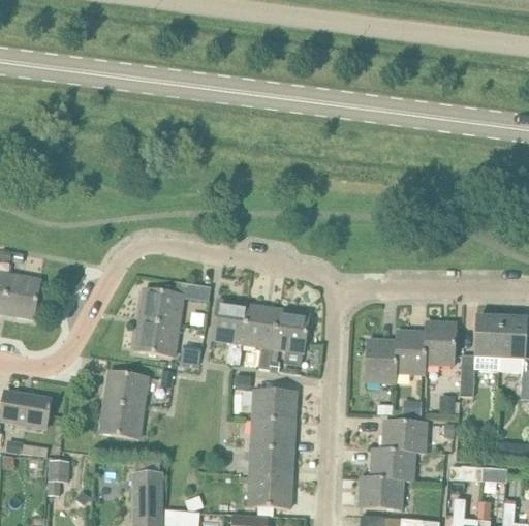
[(1,249),(0,254),(0,258),(9,260),(11,251),(1,249)]
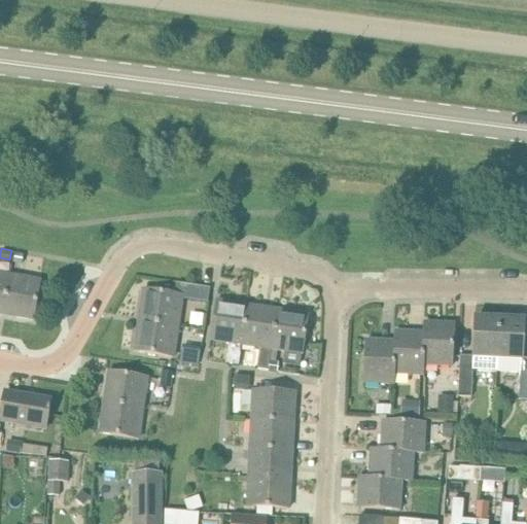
[(14,252),(13,260),(22,262),(24,253),(14,252)]
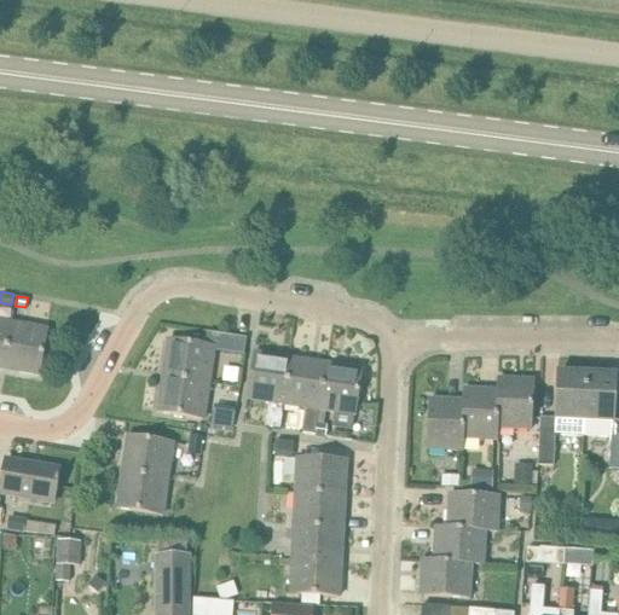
[(0,318),(0,360),(5,361),(12,321),(0,318)]
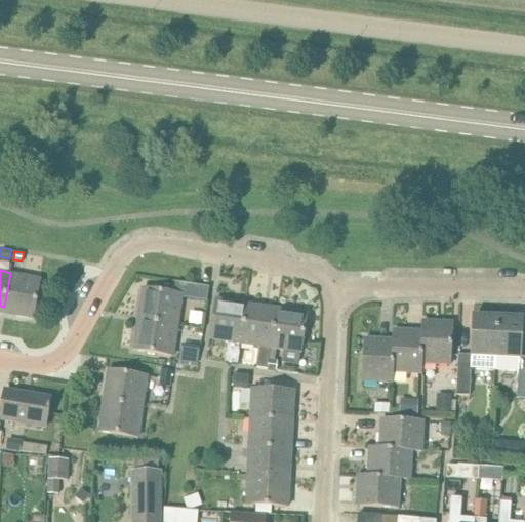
[(4,307),(16,309),(16,314),(33,317),(40,278),(10,273),(4,307)]
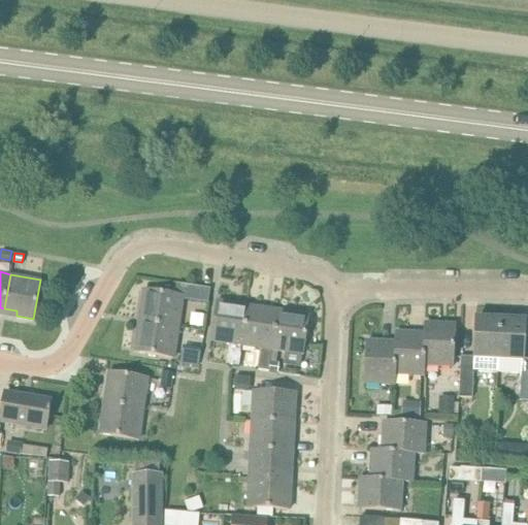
[(143,289),(141,305),(145,307),(143,320),(178,325),(183,297),(208,301),(210,287),(177,282),(175,294),(143,289)]
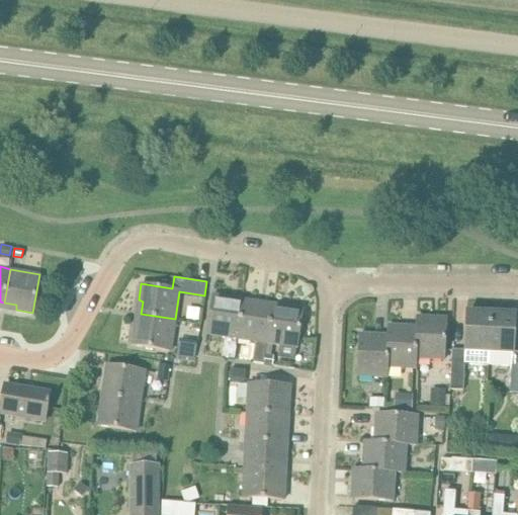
[(213,293),(208,333),(225,335),(222,356),(235,358),(238,337),(244,298),(243,298),(243,303),(231,302),(231,296),(213,293)]
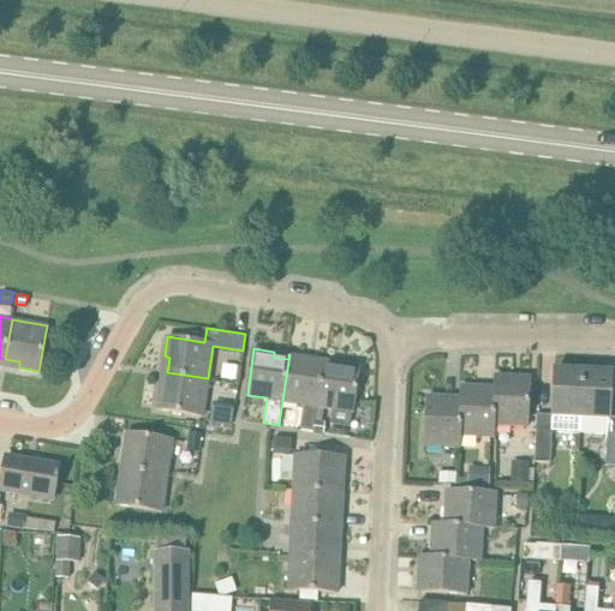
[(308,358),(290,354),(282,400),(305,403),(302,429),(314,430),(316,405),(317,405),(323,365),(309,363),(308,358)]
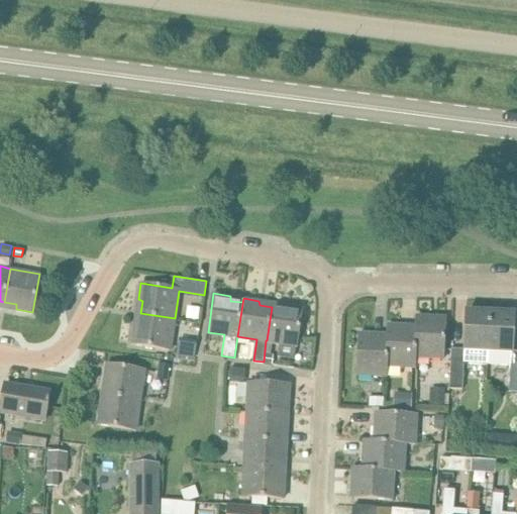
[(297,345),(303,307),(286,305),(285,309),(272,307),(267,340),(297,345)]
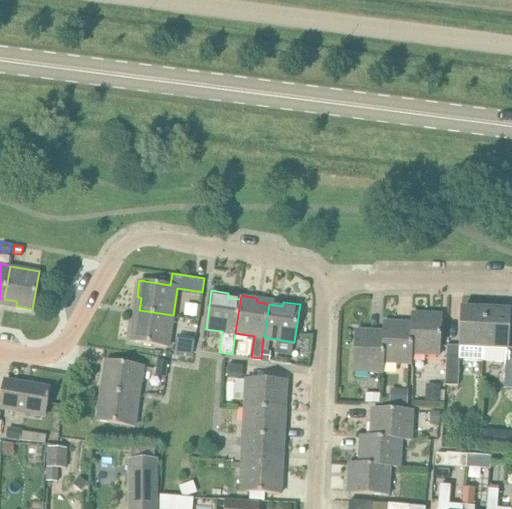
[(459,359),(482,360),(482,359),(483,359),(485,309),(462,308),(460,344),(447,343),(445,382),(458,383),(459,359)]
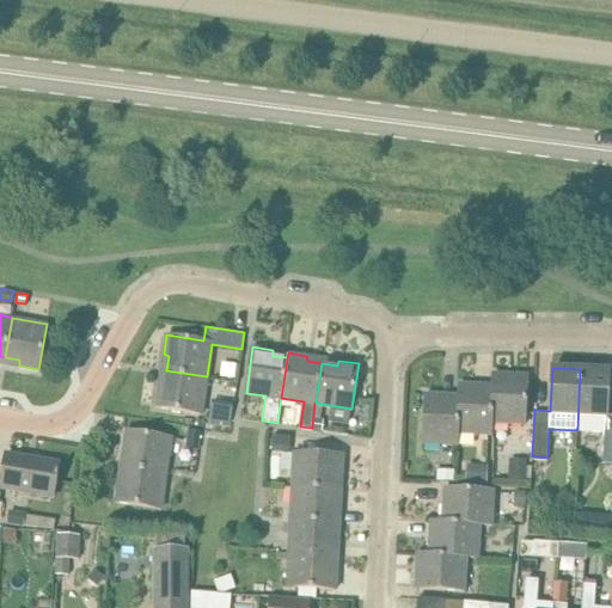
[(611,461),(611,413),(607,413),(610,370),(580,369),(577,429),(605,430),(604,461),(611,461)]
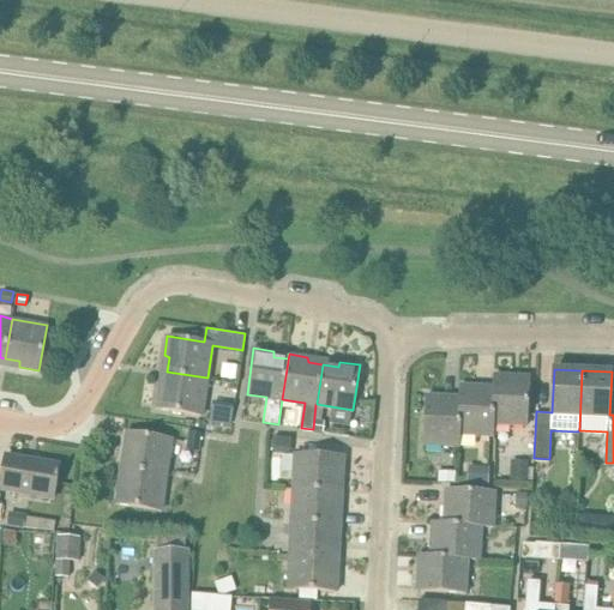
[(156,406),(203,414),(208,378),(167,372),(166,387),(160,387),(156,406)]
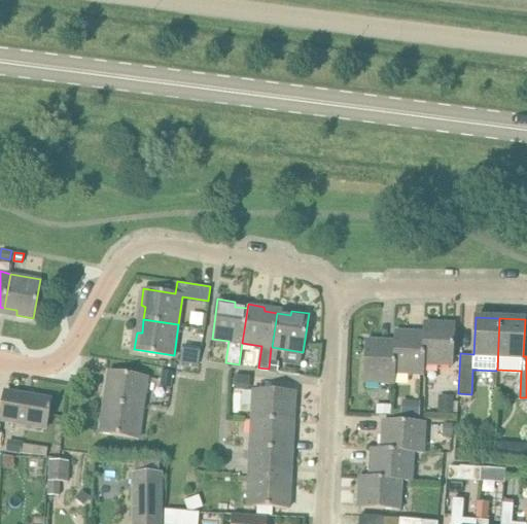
[(452,362),(453,343),(454,322),(424,321),(424,332),(423,361),(452,362)]
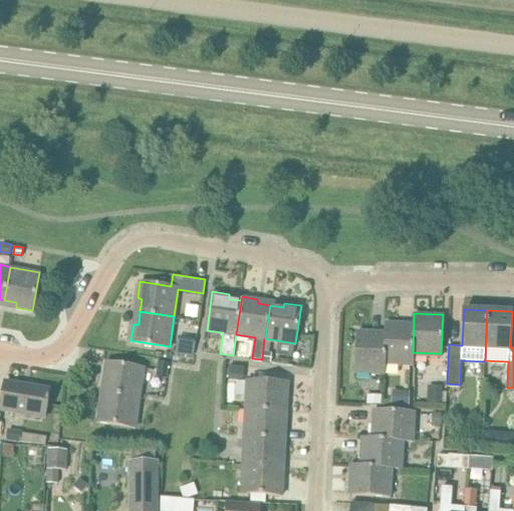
[(384,361),(412,363),(413,352),(414,323),(386,321),(386,331),(383,361),(384,361)]
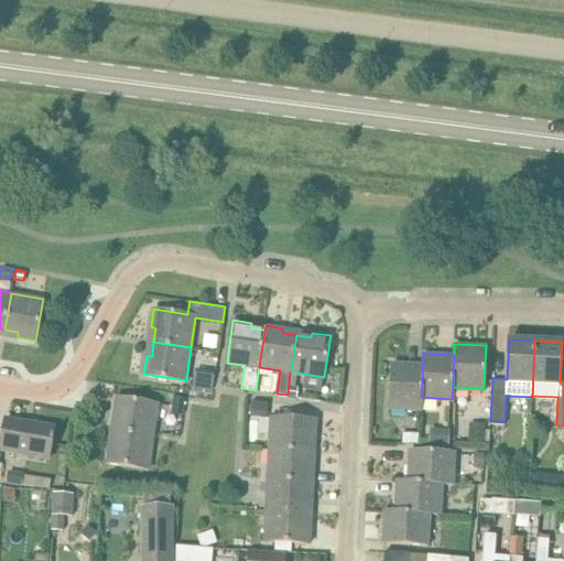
[(390,408),(422,409),(422,397),(421,397),(423,364),(392,363),(390,408)]
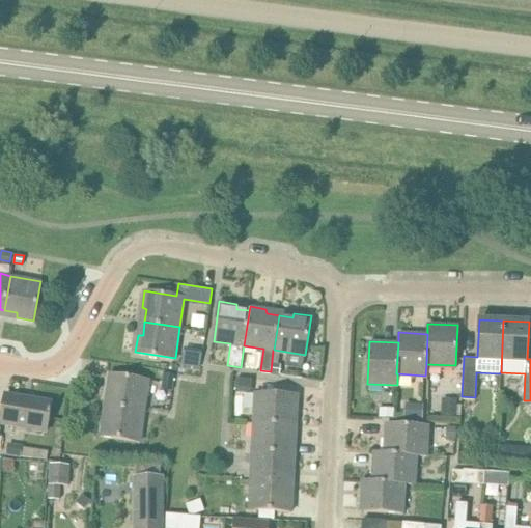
[(303,377),(304,365),(286,363),(284,373),(303,377)]
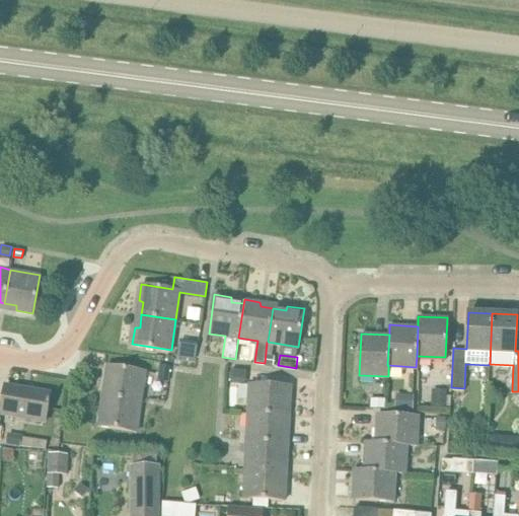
[(145,371),(106,365),(104,381),(108,382),(106,395),(141,400),(145,371)]
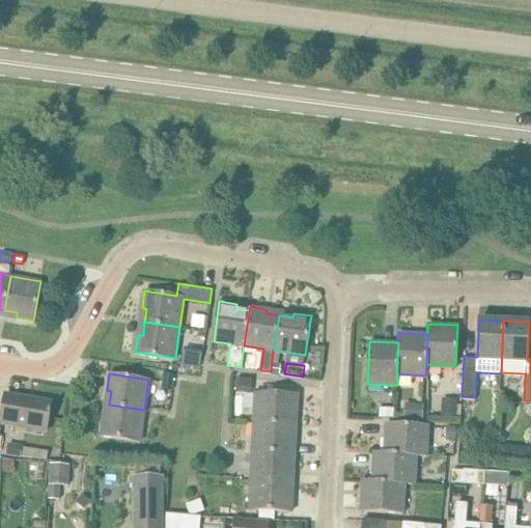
[(252,377),(236,376),(235,390),(252,391),(252,377)]
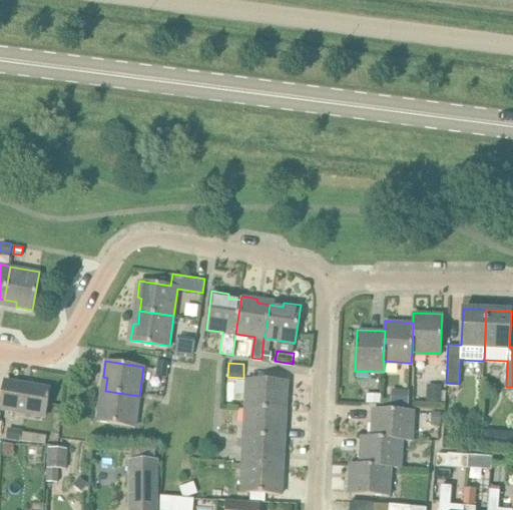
[(286,409),(288,381),(246,379),(246,380),(251,380),(250,394),(245,393),(244,408),(250,408),(250,407),(286,409)]
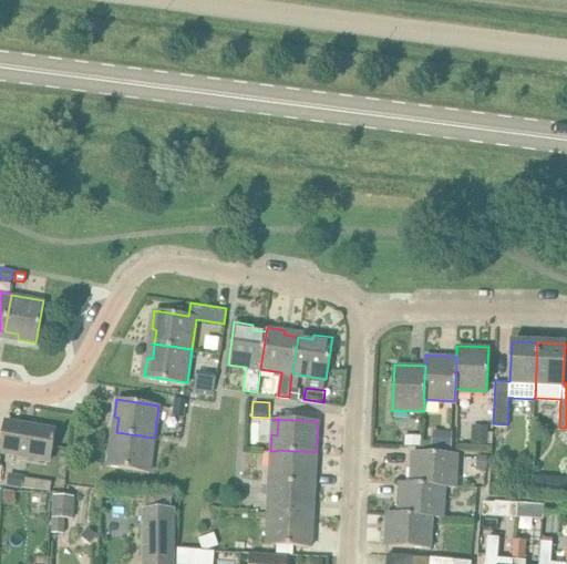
[(6,420),(0,451),(49,460),(52,442),(53,442),(54,437),(53,437),(54,428),(6,420)]
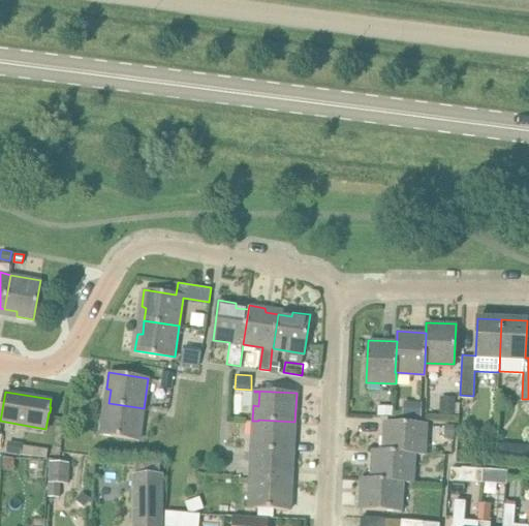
[(439,414),(460,415),(460,402),(456,401),(456,397),(441,395),(439,414)]
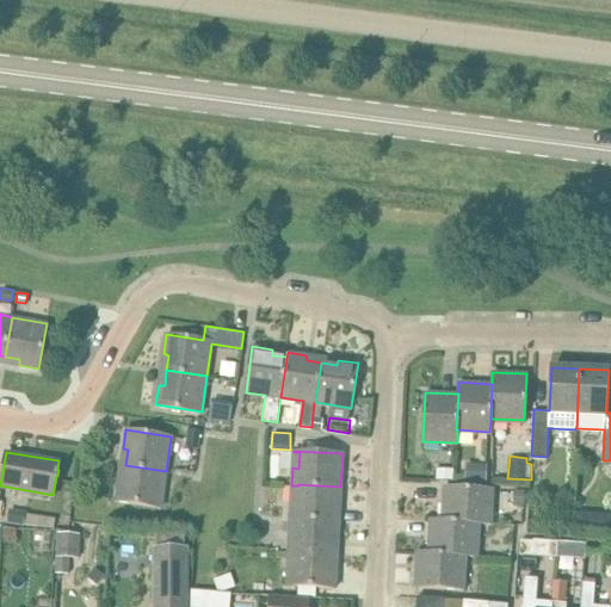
[(486,481),(487,462),(466,462),(464,479),(486,481)]
